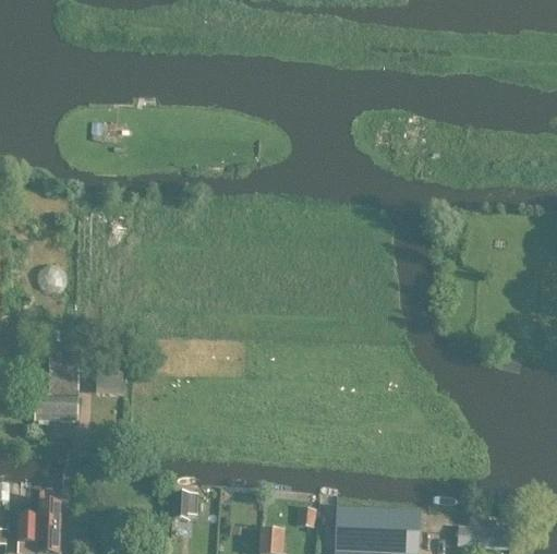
[(116,140),(117,121),(93,119),(91,137),(116,140)]
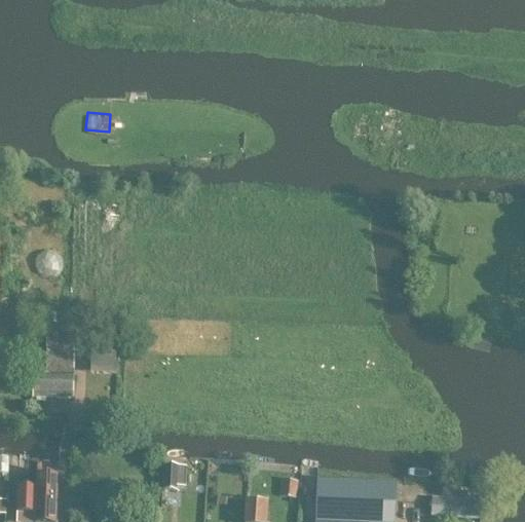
[(74,394),(75,344),(76,309),(47,308),(48,343),(47,371),(34,370),(33,394),(74,394)]
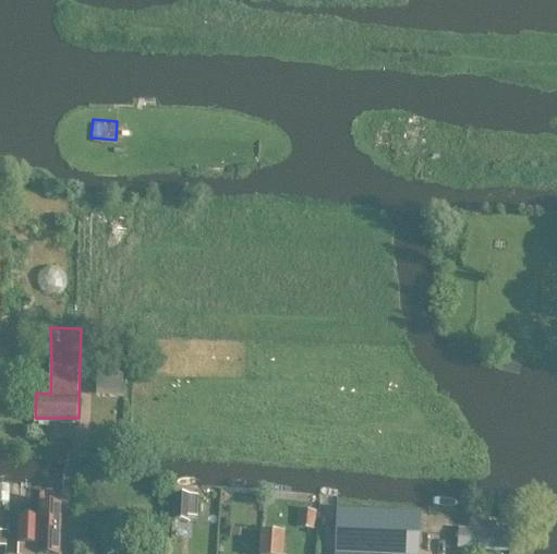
[(197,491),(174,490),(173,517),(188,517),(188,513),(197,513),(197,491)]
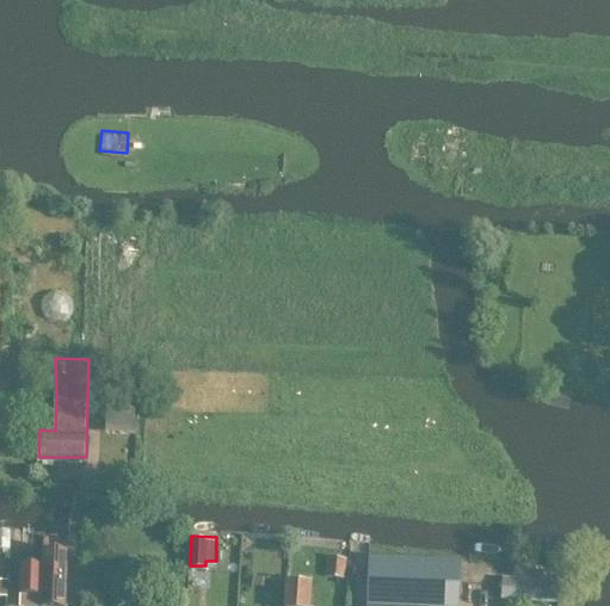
[(41,563),(39,593),(38,604),(65,605),(67,548),(41,546),(41,563)]
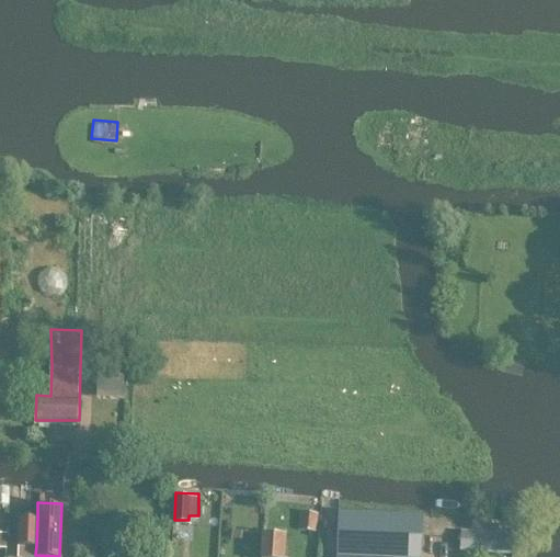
[(299,525),(317,527),(318,510),(301,508),(299,525)]
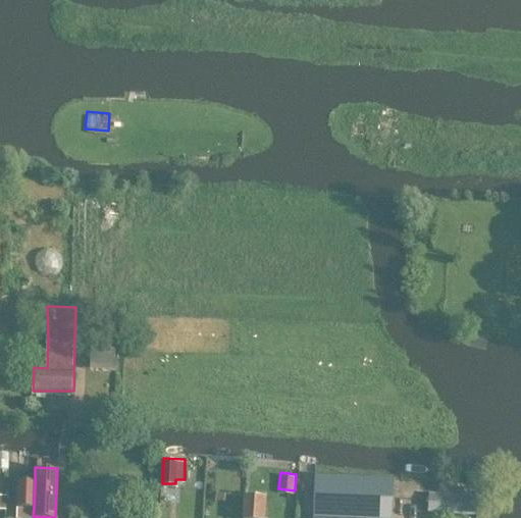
[(389,517),(392,475),(314,473),(312,517),(389,517)]
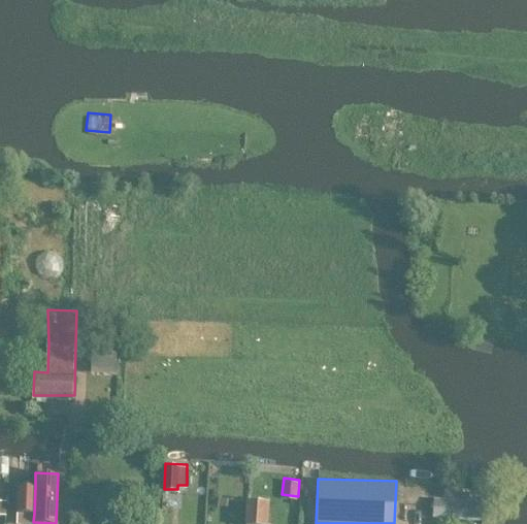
[(35,487),(18,486),(17,512),(34,513),(35,487)]
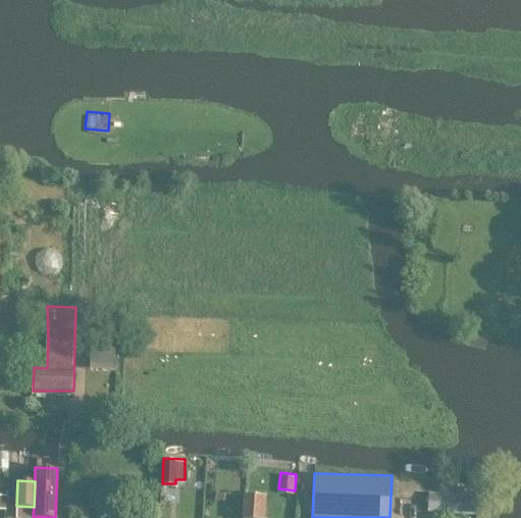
[(242,517),(244,517),(246,517),(264,517),(266,495),(244,494),(242,517)]
